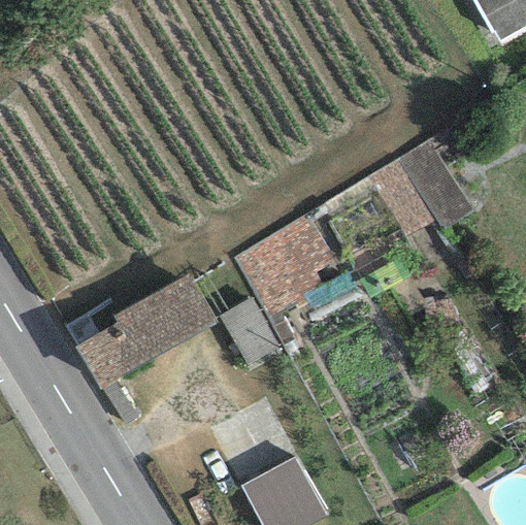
[(477,0),(502,44),(525,30),(525,0),(477,0)]
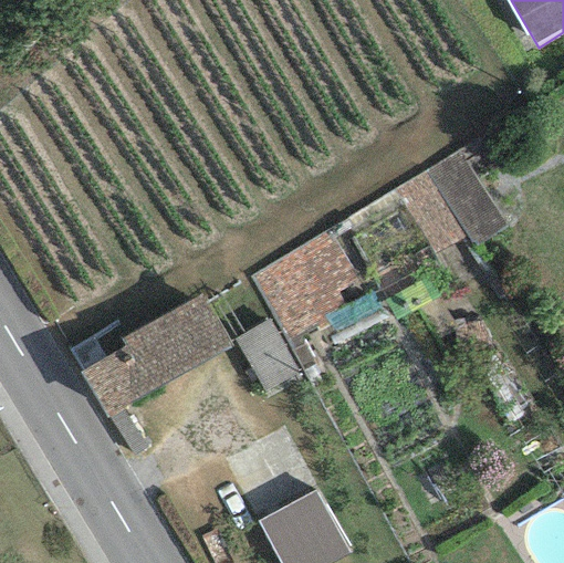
[(473,246),(508,225),(459,147),(394,188),(435,254),(467,235),(473,246)]
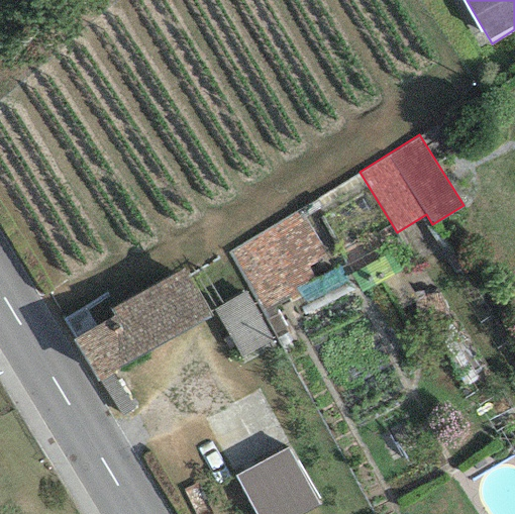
[(327,252),(301,208),(228,250),(263,309),(289,294),(292,299),(321,283),(310,262),(327,252)]
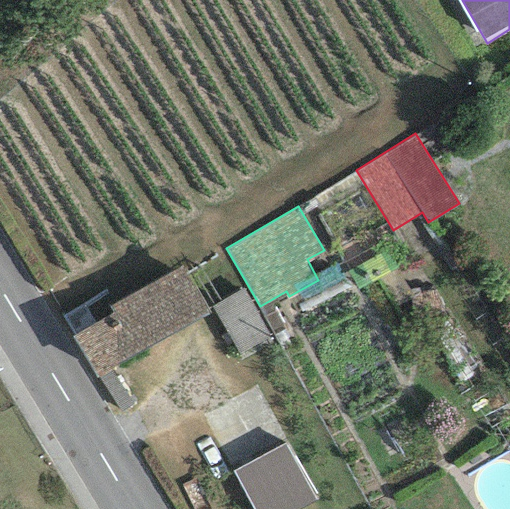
[(210,310),(184,264),(112,306),(116,311),(73,335),(97,376),(210,310)]
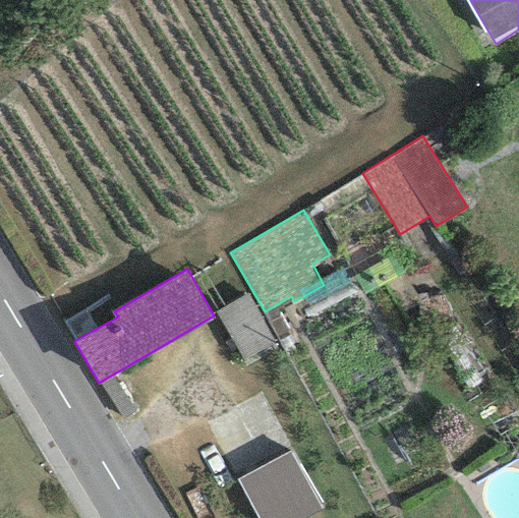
[(244,359),(276,342),(246,292),(215,309),(244,359)]
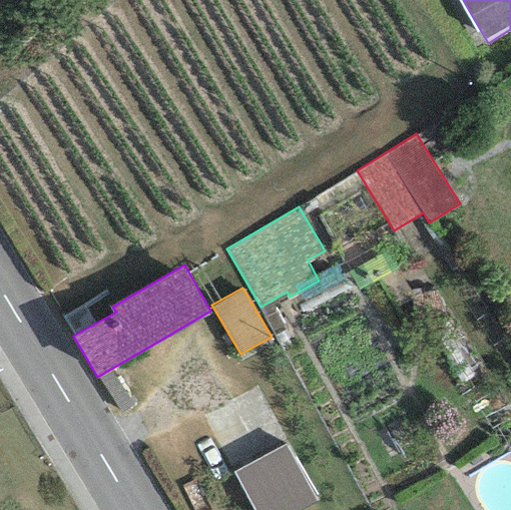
[(254,509),(300,509),(318,501),(285,442),(233,471),(254,509)]
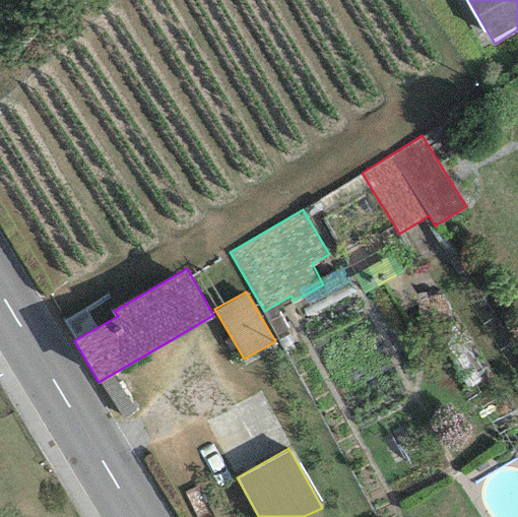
All buildings are outlined.
